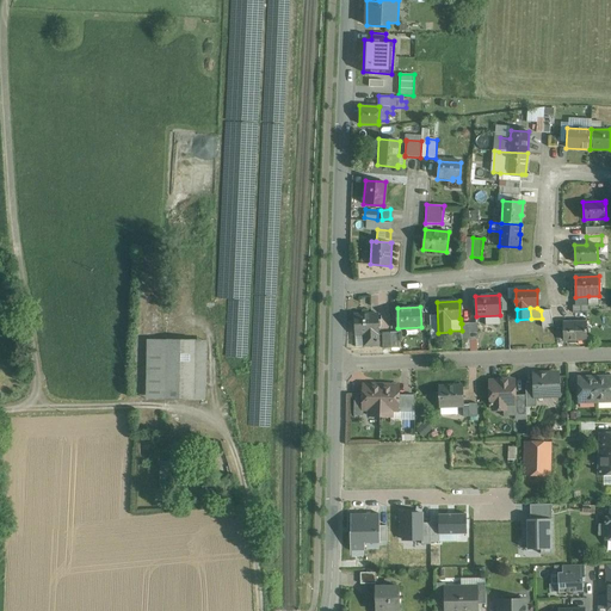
[(554,327),(550,309),(541,310),(542,319),(542,327),(554,327)]
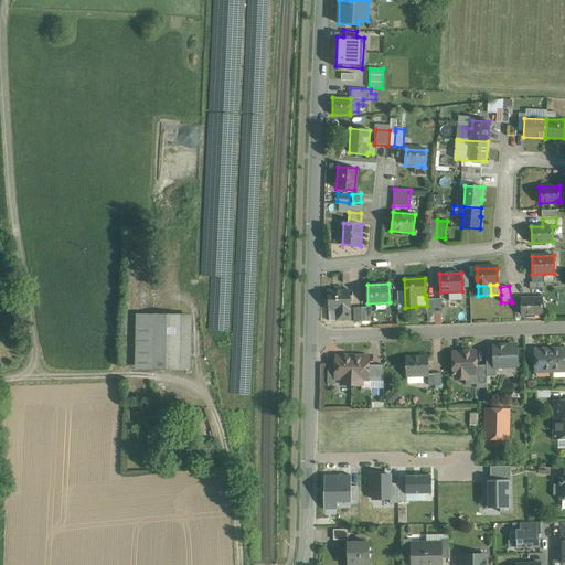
[(349,291),(327,292),(327,309),(336,309),(350,308),(349,291)]
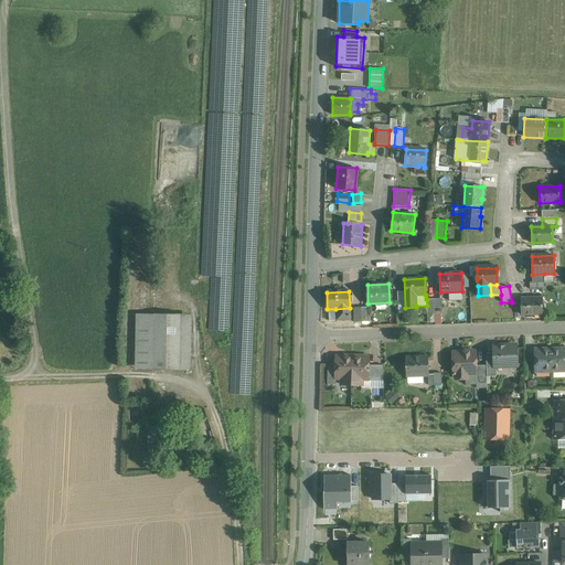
[(541,298),(521,299),(521,315),(532,313),(532,311),(541,311),(541,298)]
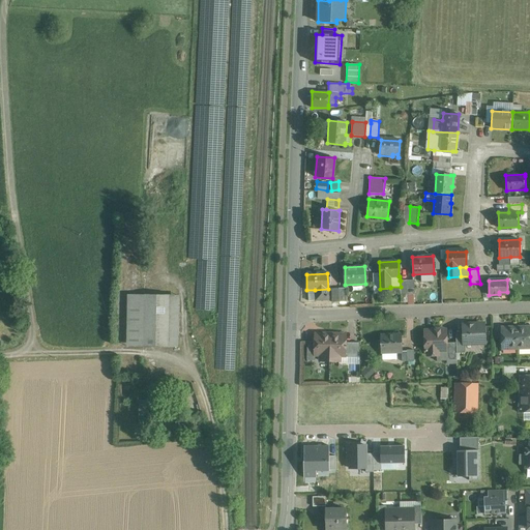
[(328,289),(315,290),(315,300),(328,299),(328,289)]
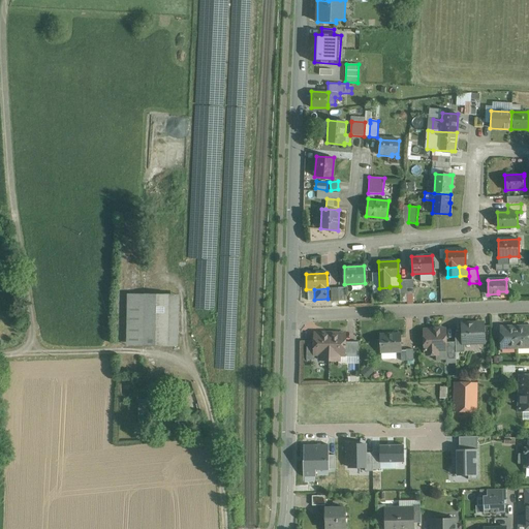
[(145,294),(128,294),(126,346),(144,346),(145,294)]
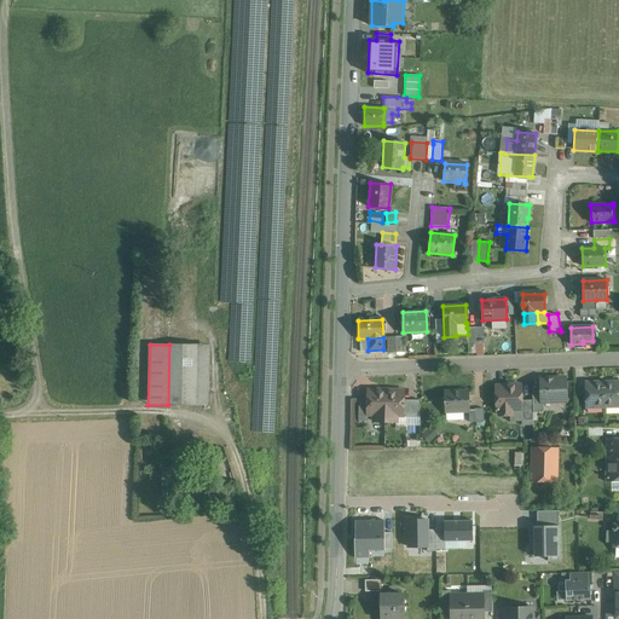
[(198,345),(169,345),(168,405),(197,405),(197,393),(198,345)]
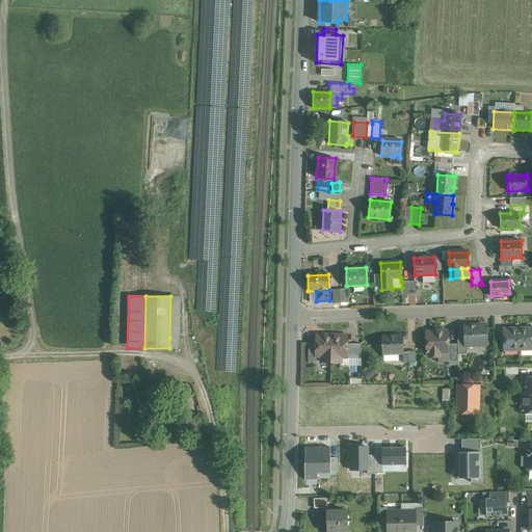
[(180,297),(170,296),(169,338),(179,338),(180,297)]
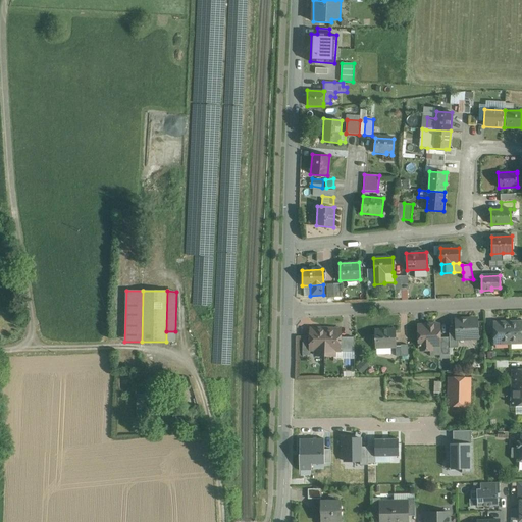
[(476,319),(457,320),(457,329),(458,338),(471,337),(473,340),(477,340),(478,337),(478,333),(476,332),(476,319)]
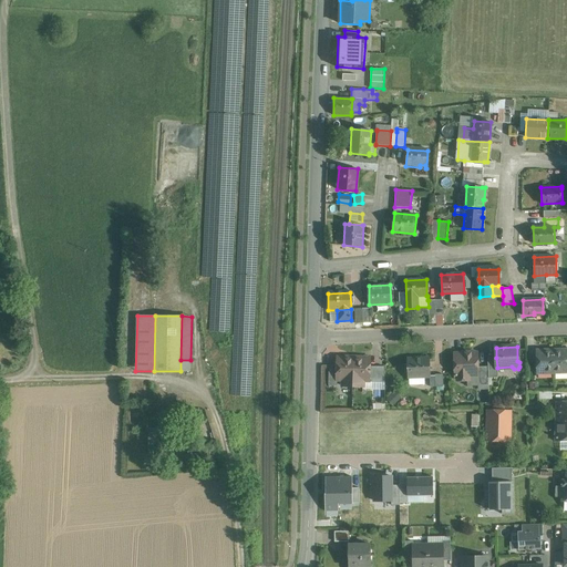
[(566,349),(553,350),(554,372),(566,372),(566,349)]
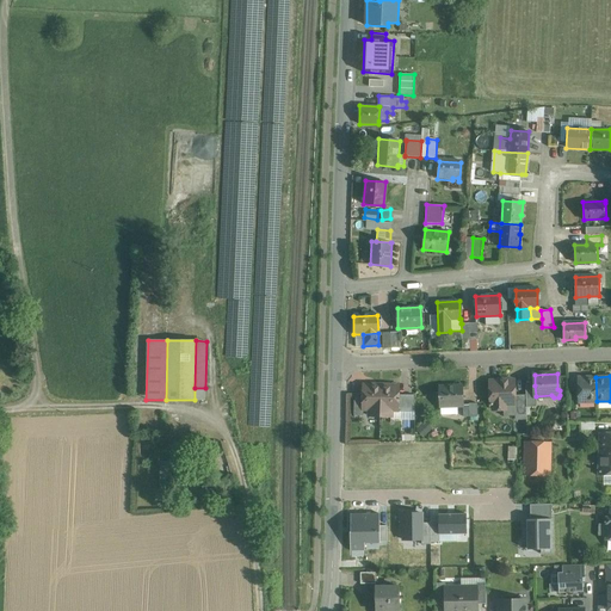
[(596,377),(578,377),(579,402),(597,401),(596,377)]
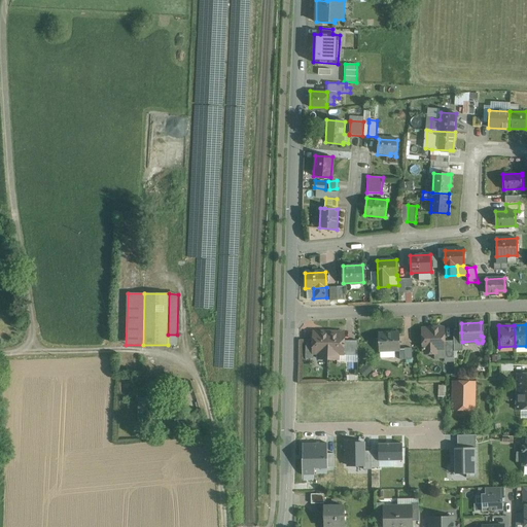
[(430,327),(429,328),(422,328),(423,350),(425,350),(425,352),(427,354),(434,354),(436,352),(436,348),(444,347),(445,347),(445,341),(444,327),(434,328),(433,327),(430,327)]
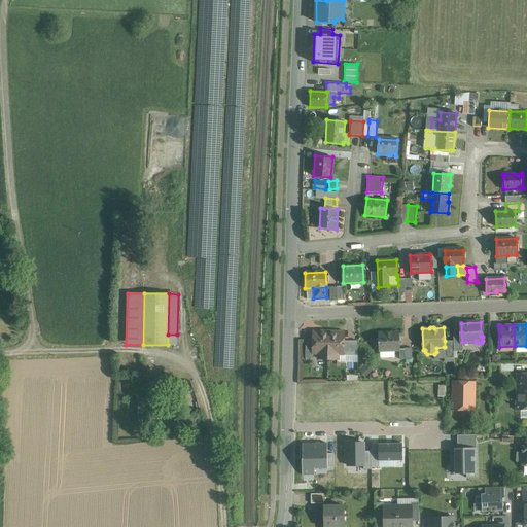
[(325,332),(313,332),(313,340),(313,352),(319,352),(319,359),(328,359),(328,331),(326,331),(325,332)]
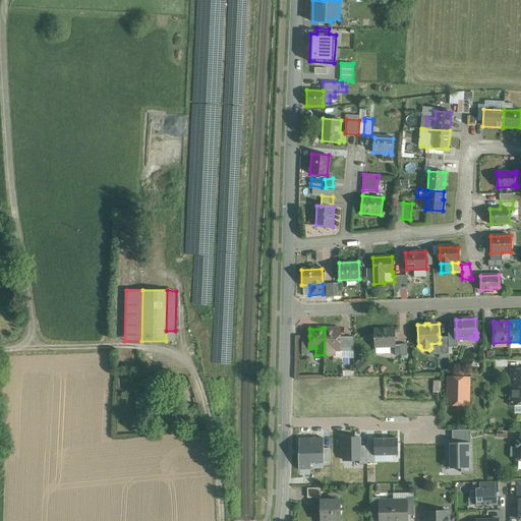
[(340,330),(329,329),(328,328),(325,328),(325,355),(333,355),(334,349),(339,349),(340,349),(340,337),(340,330)]
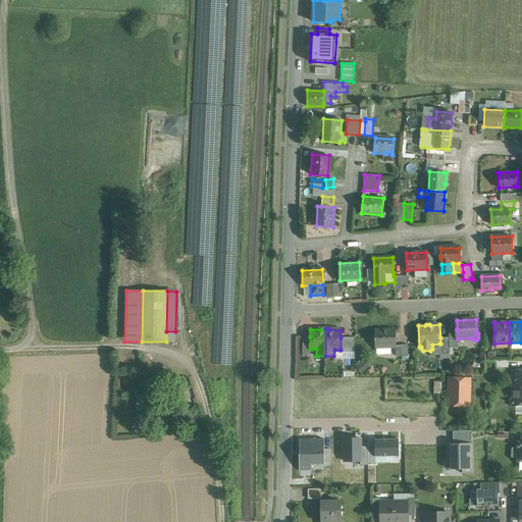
[(396,329),(376,329),(376,350),(396,349),(397,349),(397,346),(396,329)]
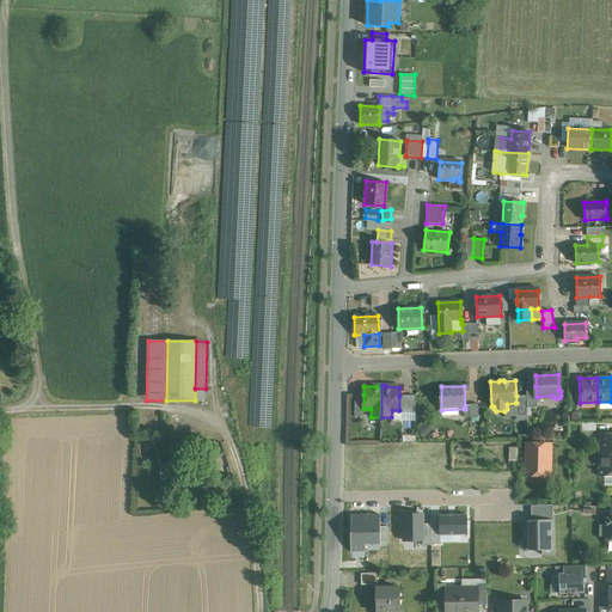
[(536,386),(526,386),(527,396),(527,408),(537,408),(537,397),(536,386)]
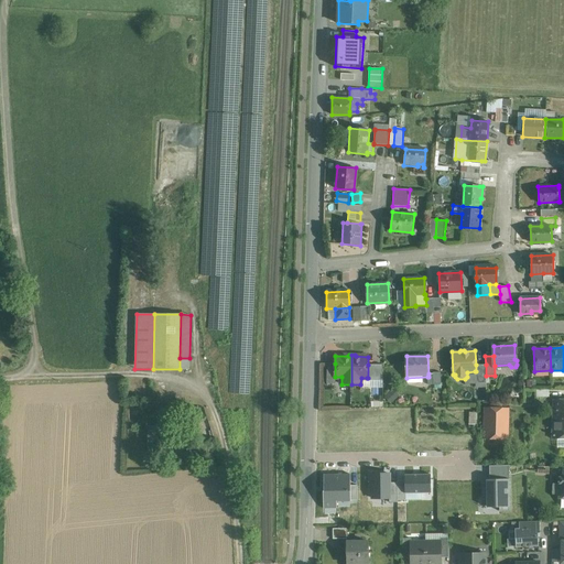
[(190,358),(180,358),(180,369),(190,369),(190,358)]
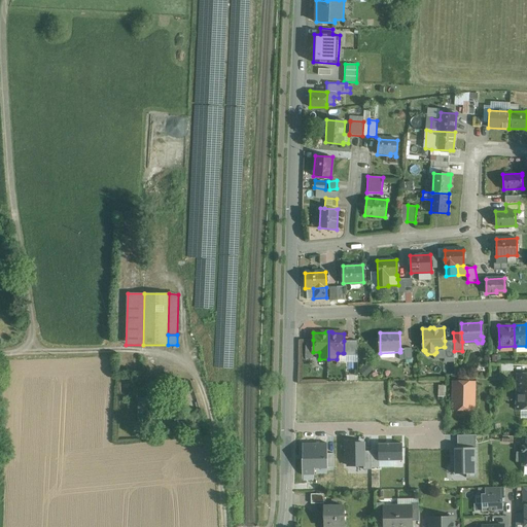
[(357,341),(344,341),(344,353),(343,353),(343,355),(357,355),(357,341)]
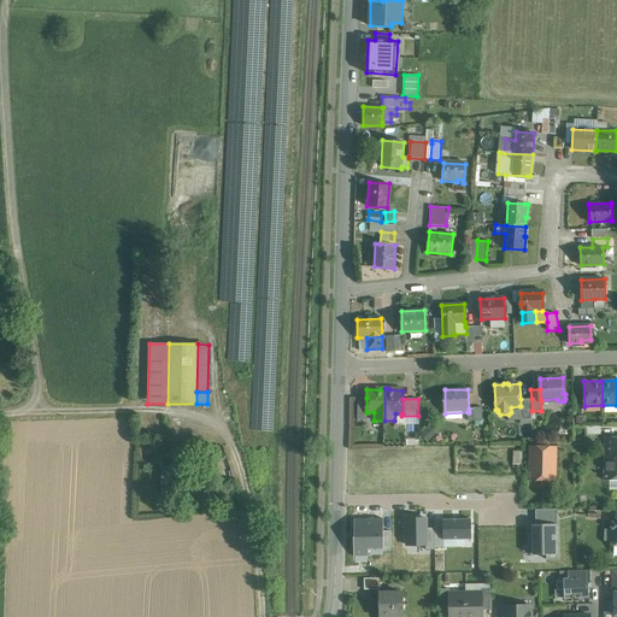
[(532,399),(521,399),(521,406),(519,406),(521,419),(532,419),(532,411),(532,399)]
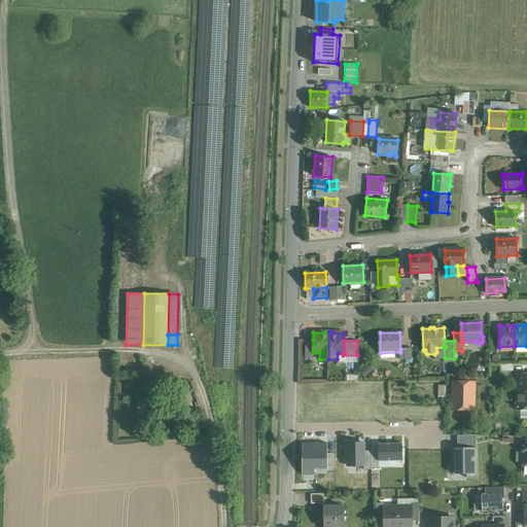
[(526,373),(517,374),(516,410),(526,409),(526,373)]
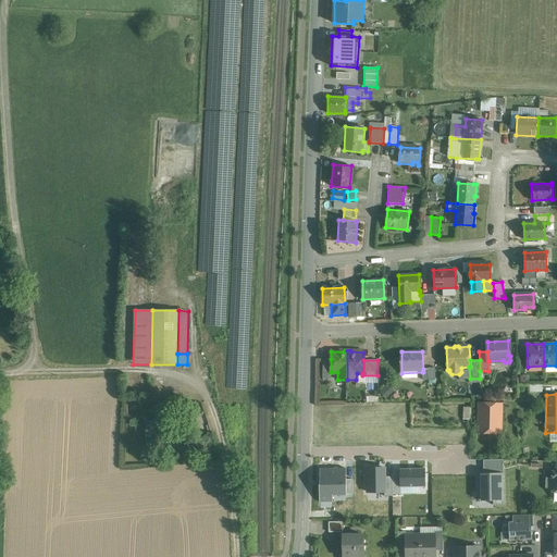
[(503,404),(479,403),(478,433),(502,434),(503,404)]
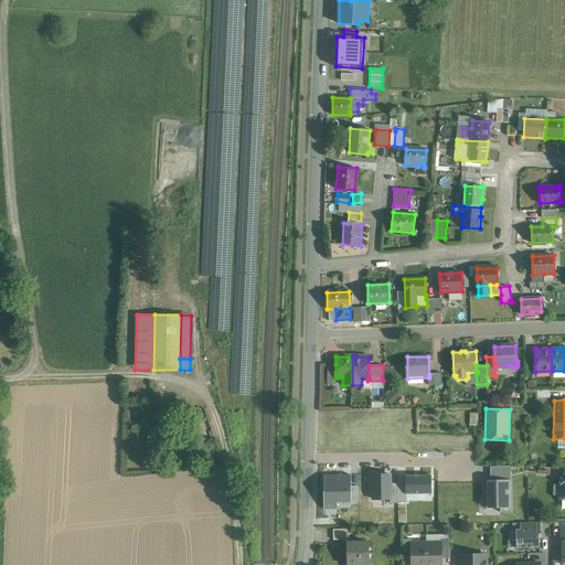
[(215,441),(193,447),(196,456),(217,450),(215,441)]
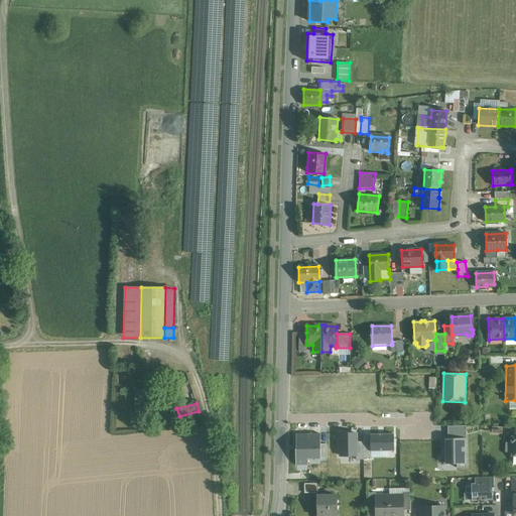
[(466,425),(447,425),(448,438),(445,438),(445,464),(458,463),(458,467),(467,467),(466,425)]
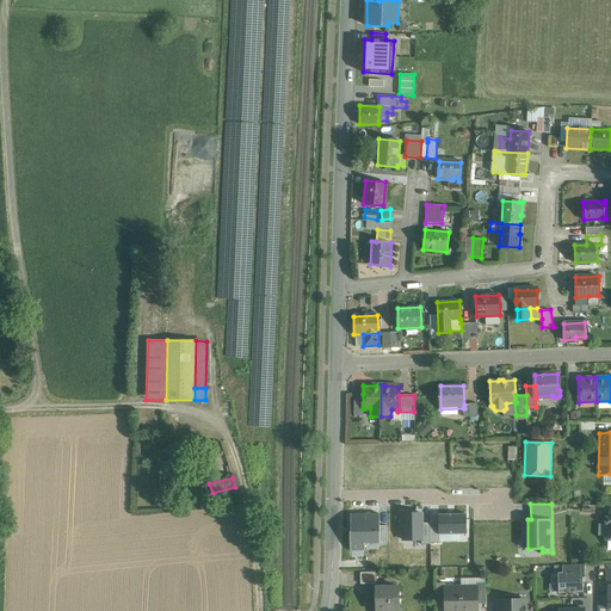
[(424,513),(402,513),(402,542),(423,542),(423,545),(431,545),(431,541),(431,524),(424,524),(424,513)]
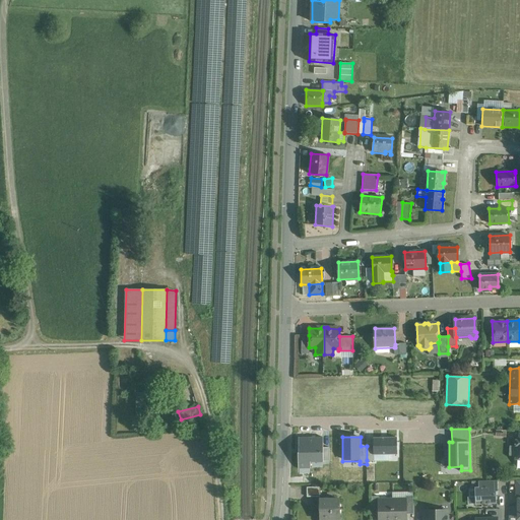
[(397,438),(374,438),(374,443),(367,443),(367,446),(367,460),(374,460),(374,454),(397,454),(397,438)]
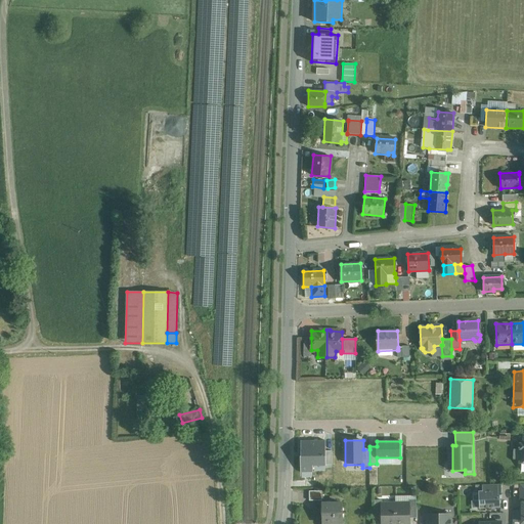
[(325,442),(301,442),(301,473),(312,473),(312,467),(332,467),(332,451),(325,451),(325,442)]
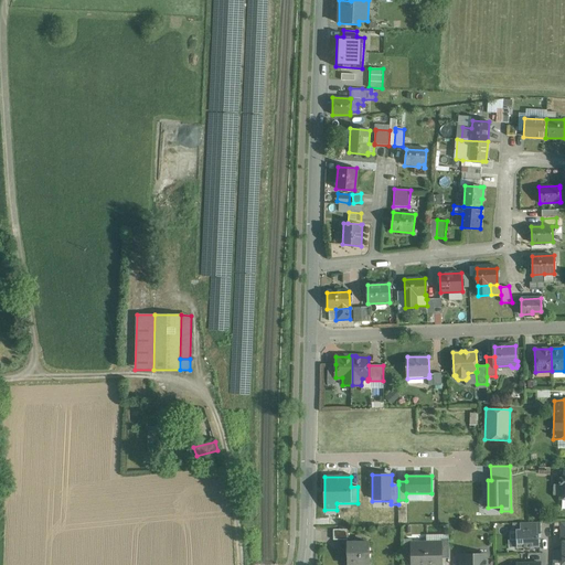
[(562,496),(563,484),(560,484),(554,484),(553,494),(562,496)]
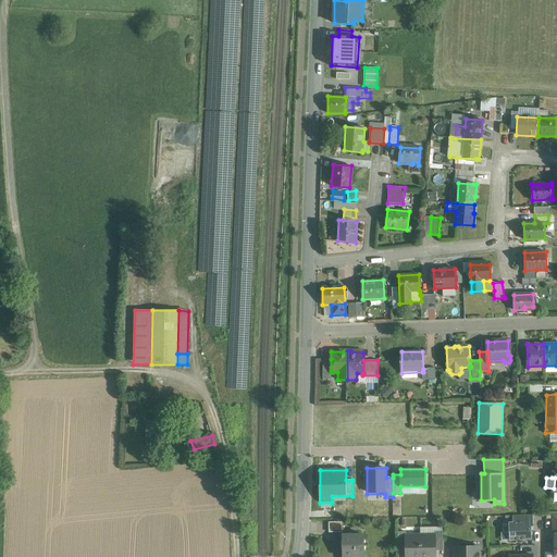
[(532,515),(512,516),(514,522),(509,522),(509,540),(532,539),(531,527),(533,527),(532,515)]
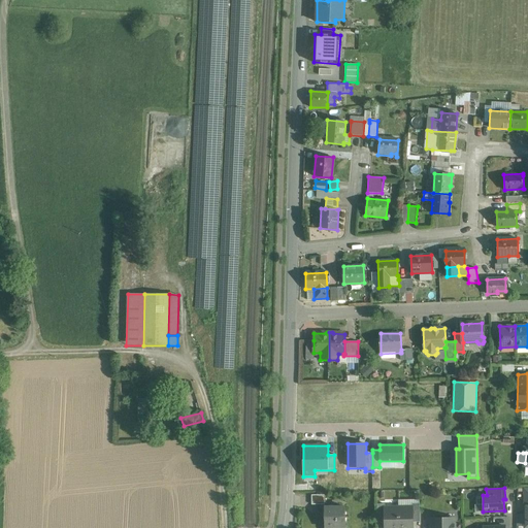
[(324,495),(311,495),(311,504),(324,504),(324,495)]
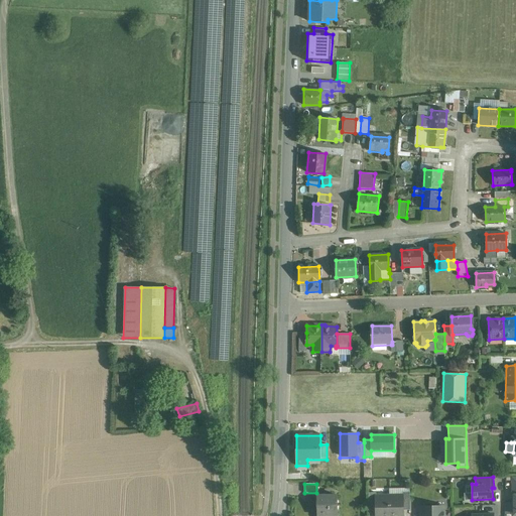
[(338,495),(316,496),(317,515),(338,515),(338,495)]
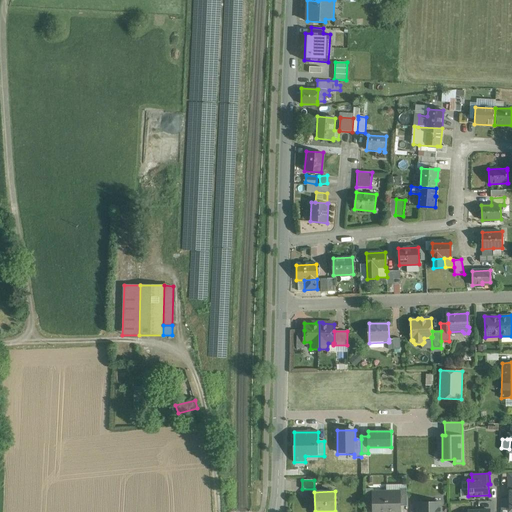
[(399,491),(386,492),(386,511),(400,511),(400,506),(400,491),(399,491)]
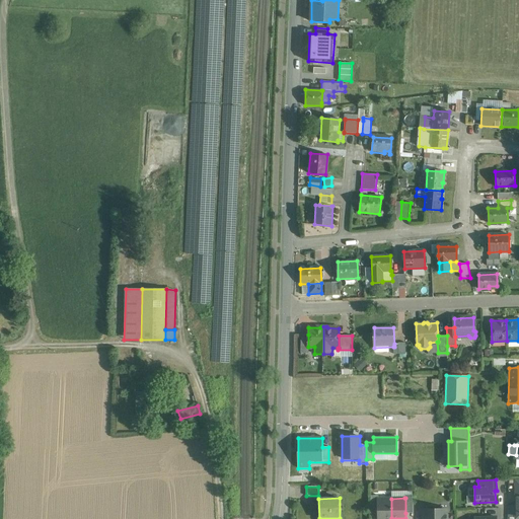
[(378,499),(378,513),(378,518),(391,518),(391,499),(378,499)]
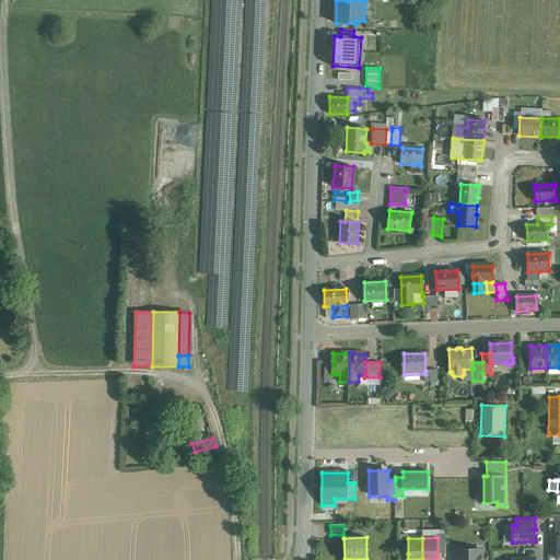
[(481,559),(481,550),(457,550),(456,559),(481,559)]
